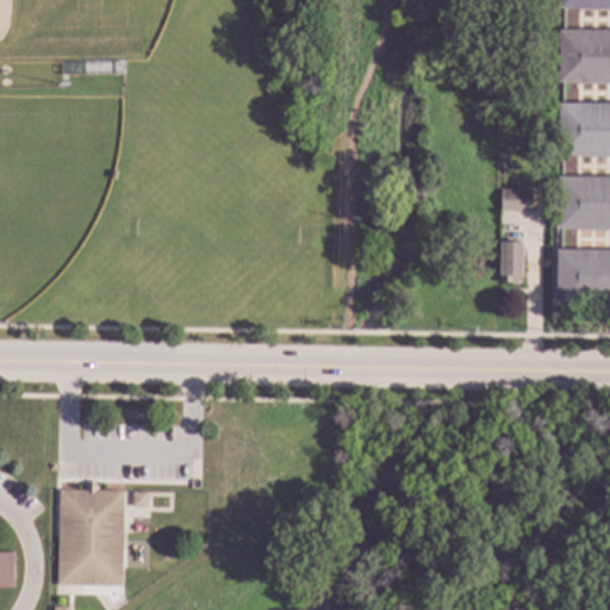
[(609,0),(558,0),(558,8),(609,10),(609,0)]
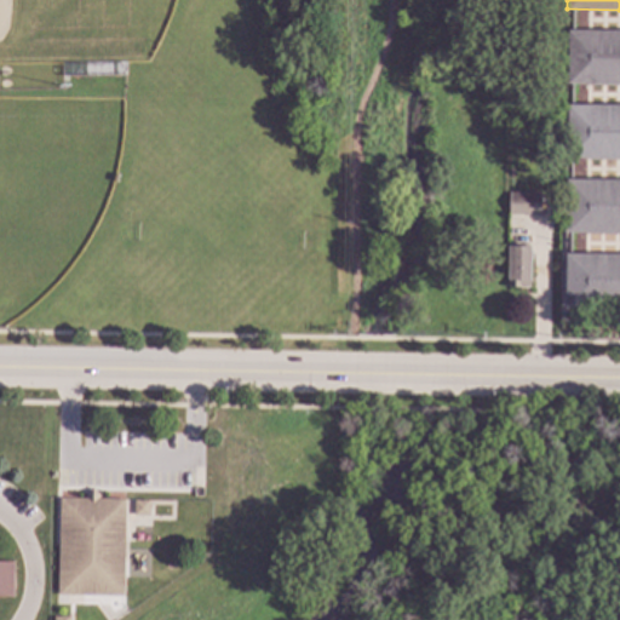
[(619,84),(567,84),(567,30),(570,30),(619,30),(619,84)]
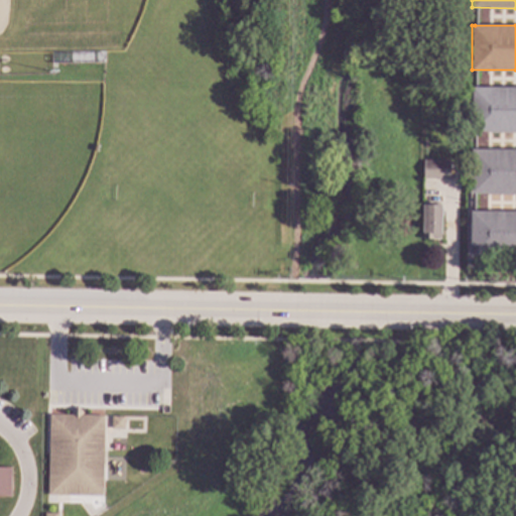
[(383,81),(375,81),(375,70),(383,70),(383,81)]
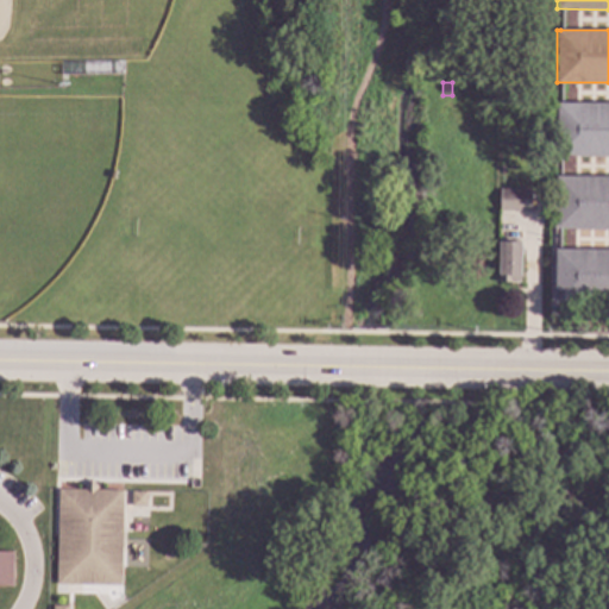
[(608,155),(556,155),(556,104),(608,104),(608,155)]
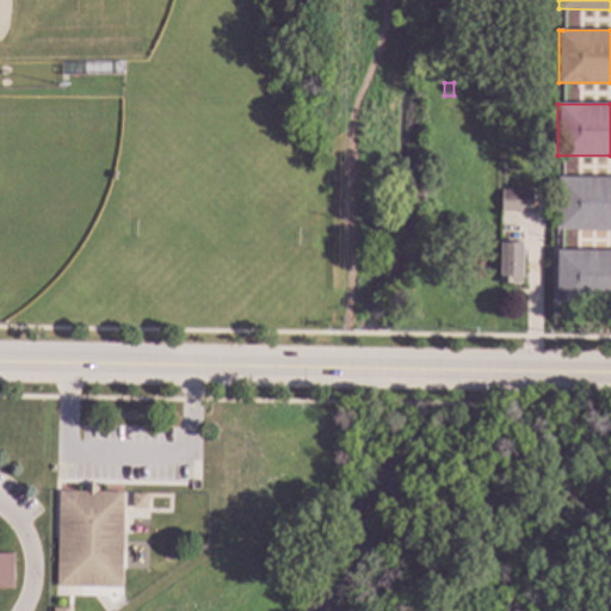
[(610,229),(556,229),(557,177),(561,177),(610,177),(610,229)]
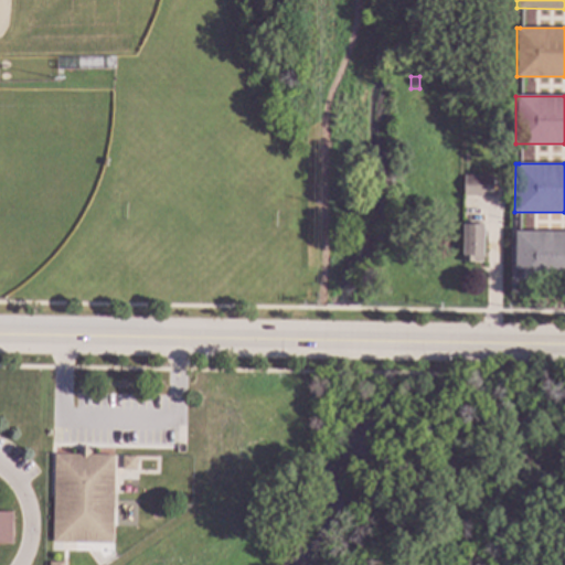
[(492,195),(464,195),(464,177),(491,177),(492,177),(492,195)]
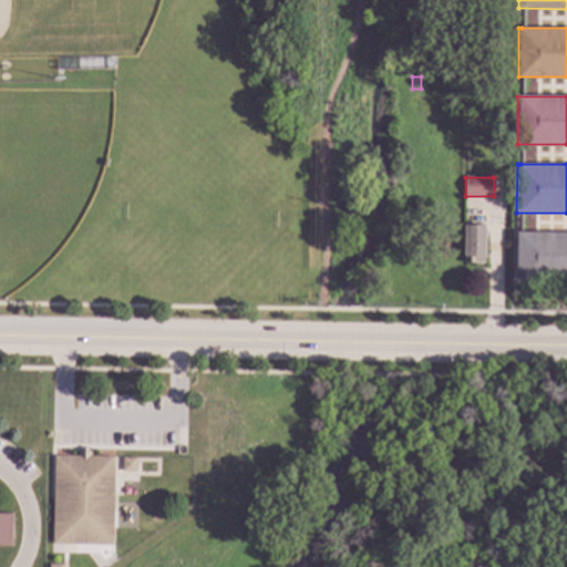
[(483,257),(474,256),(474,263),(464,263),(464,226),(484,226),(483,257)]
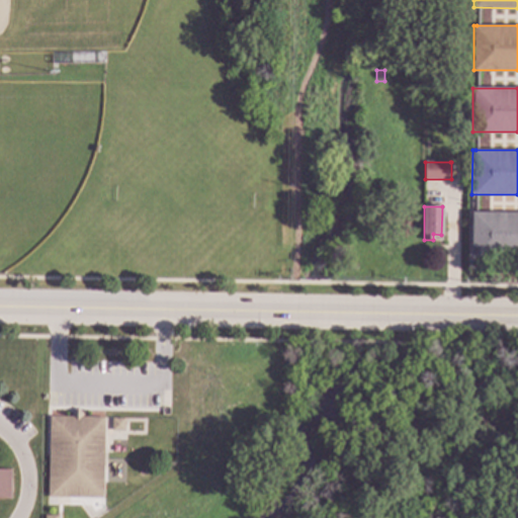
[(517,256),(471,256),(471,211),(517,212),(517,256)]
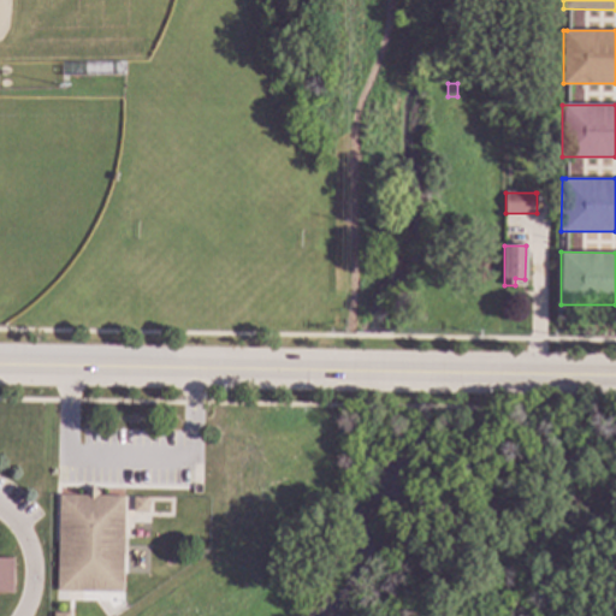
[(99,492),(96,496),(123,496),(122,592),(57,590),(58,495),(86,495),(83,492),(92,485),(99,492)]
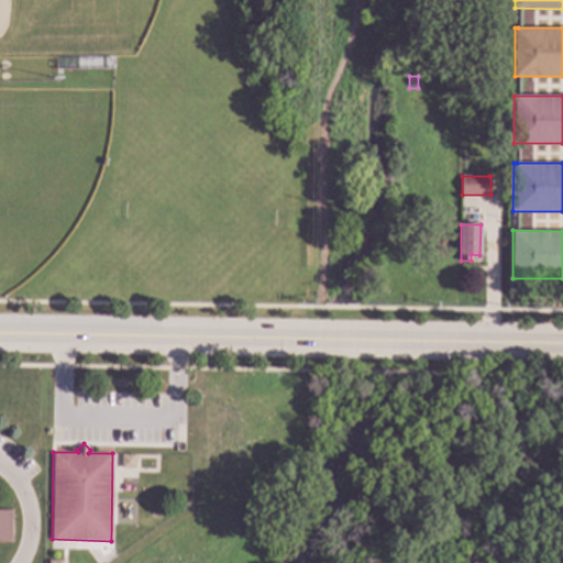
[(134,454),(134,467),(120,467),(121,454),(134,454)]
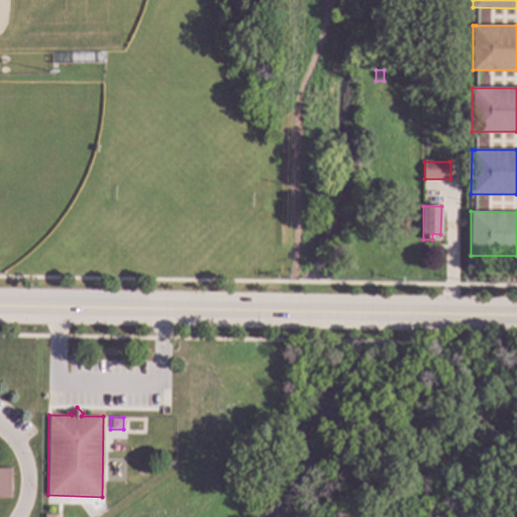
[(0,469),(10,469),(10,498),(0,498),(0,469)]
